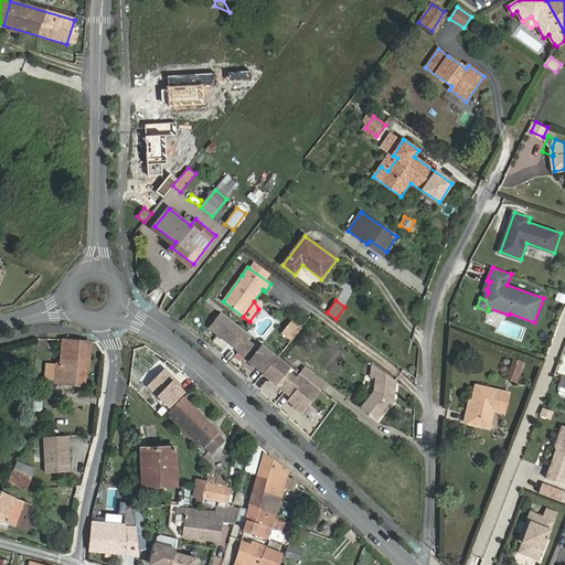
[(221,312),(210,327),(233,345),(234,344),(240,348),(237,351),(263,371),(262,372),(285,390),(285,388),(290,393),(287,398),(296,405),(294,406),(301,412),(319,390),(317,388),(305,379),(296,371),(278,358),(221,312)]
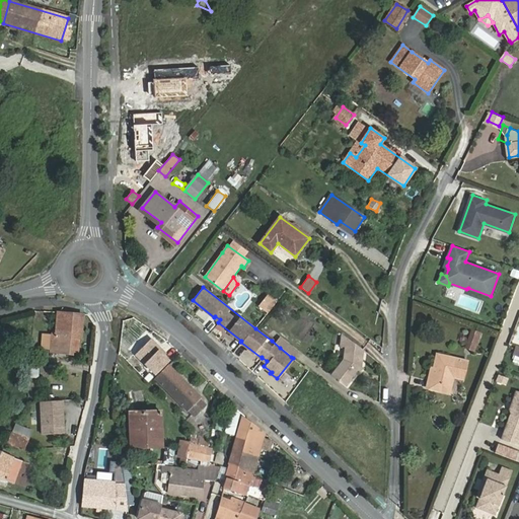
[(260,306),(268,312),(276,302),(268,296),(260,306)]
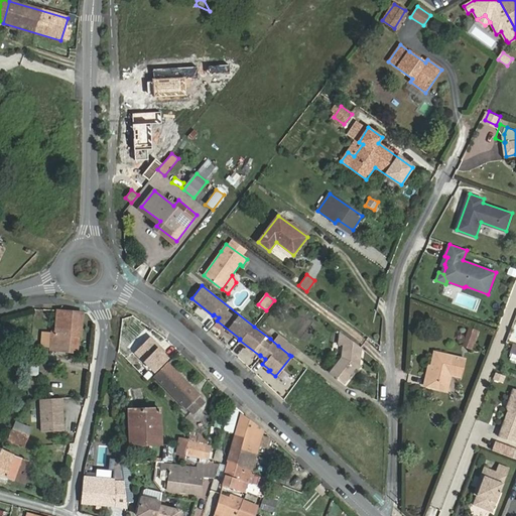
[(73,352),(74,336),(81,337),(83,313),(57,310),(55,333),(42,332),(40,347),(51,348),(50,350),(73,352)]
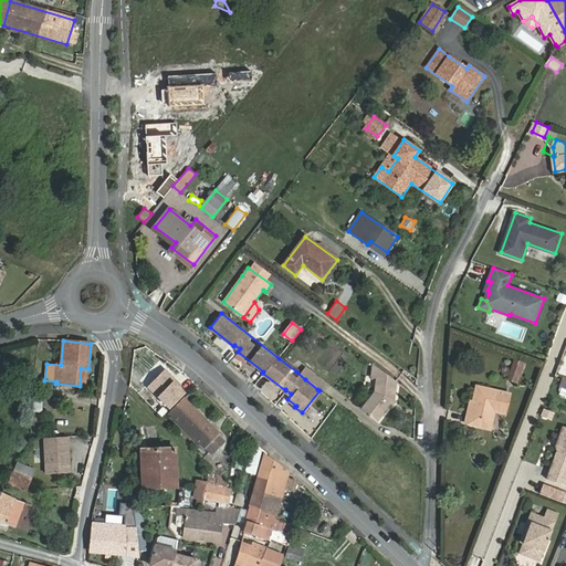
[(514,359),(507,379),(519,384),(525,364),(514,359)]
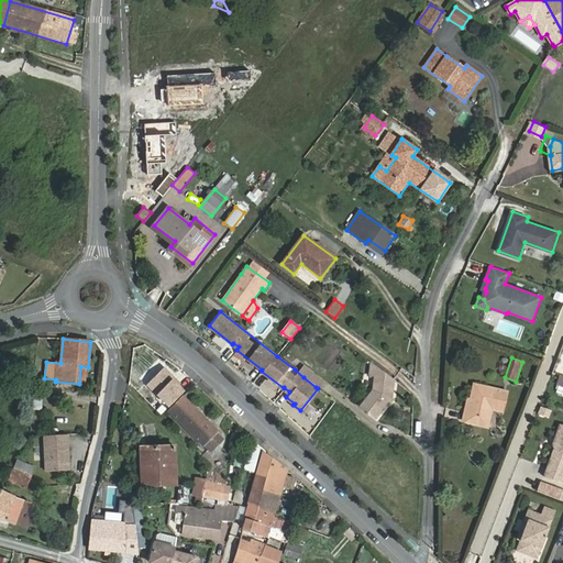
[(393,398),(395,381),(371,362),(368,376),(374,376),(373,390),(360,407),(376,419),(393,398)]
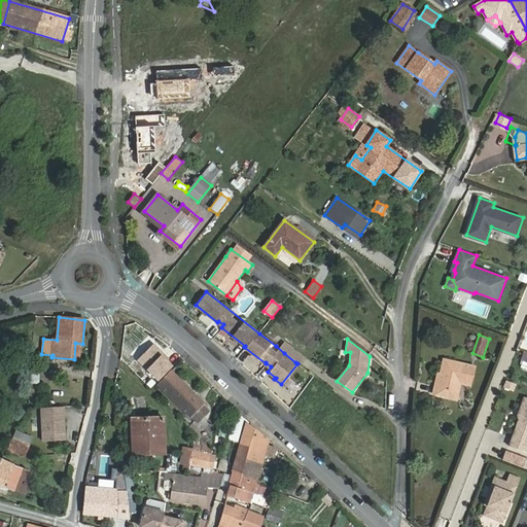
[(276,346),(284,353),(289,347),(281,341),(276,346)]
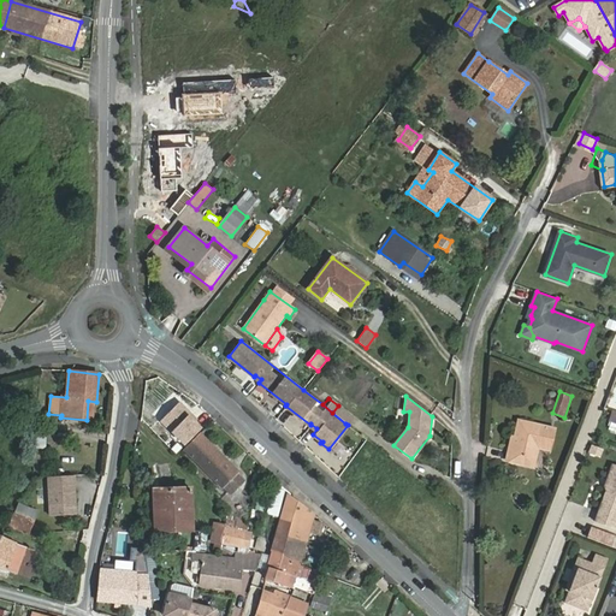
[(163,416),(183,442),(201,426),(181,402),(163,416)]
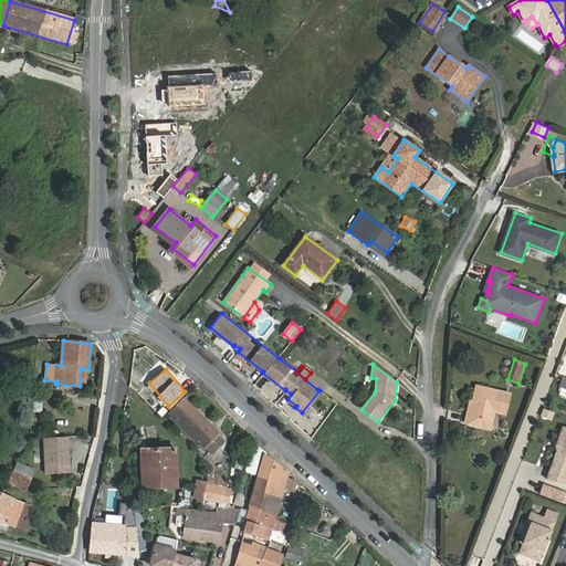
[(305,379),(317,389),(323,383),(311,373),(305,379)]
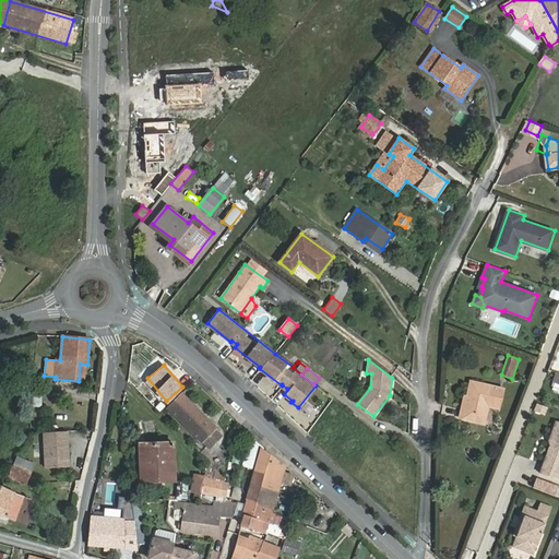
[(471,382),(466,396),(464,396),(460,418),(484,424),(492,387),(471,382)]
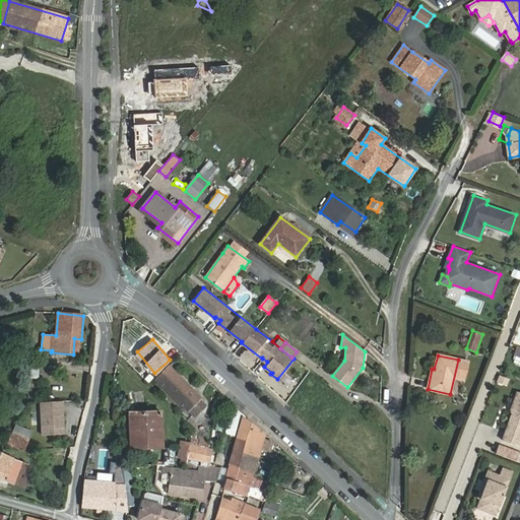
[(30,365),(29,378),(39,379),(40,366),(30,365)]
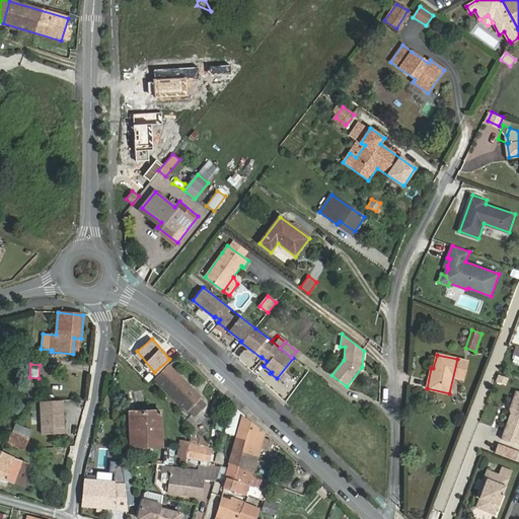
[(156,379),(194,417),(206,404),(199,397),(200,397),(169,366),(156,379)]
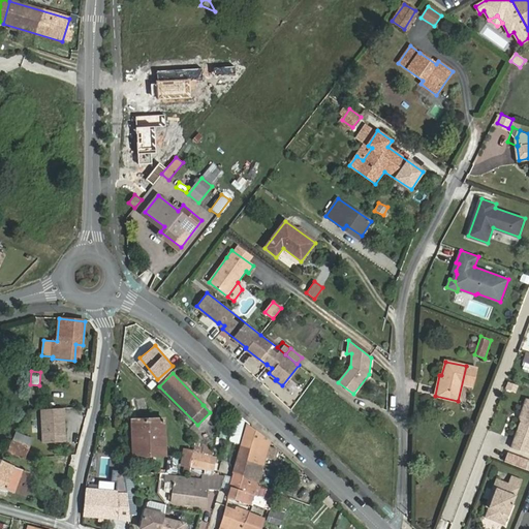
[(528,399),(527,399),(522,412),(524,416),(511,448),(528,455),(528,399)]
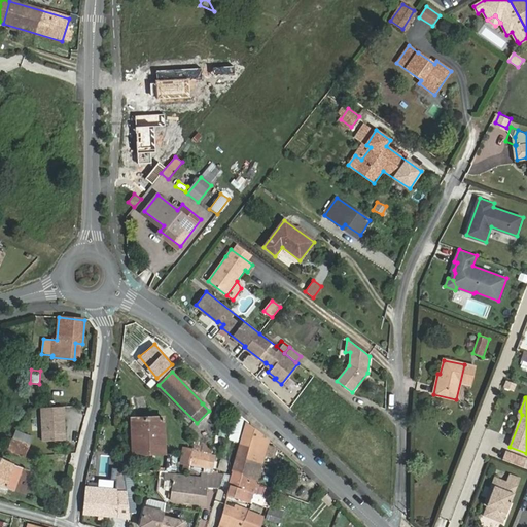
[(64,408),(42,408),(43,442),(65,441),(64,408)]
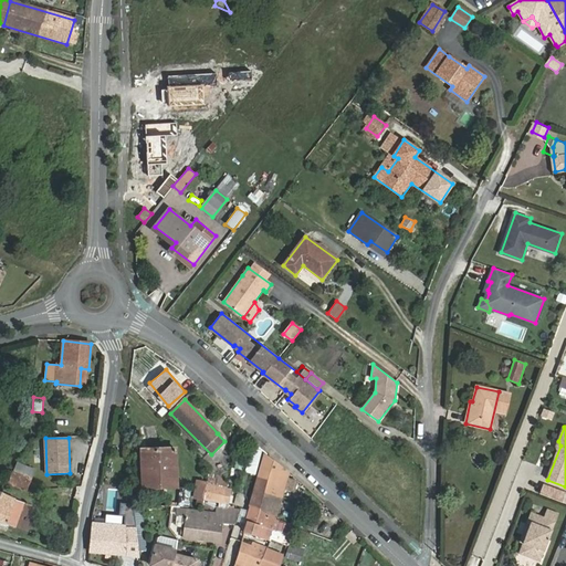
[(177,486),(176,449),(142,450),(143,489),(177,486)]
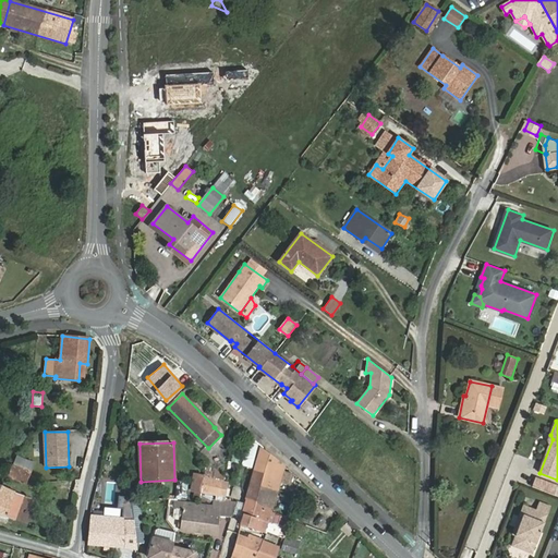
[(263,448),(256,471),(269,474),(265,487),(278,490),(281,482),(289,484),(292,474),(283,472),(286,465),(263,448)]
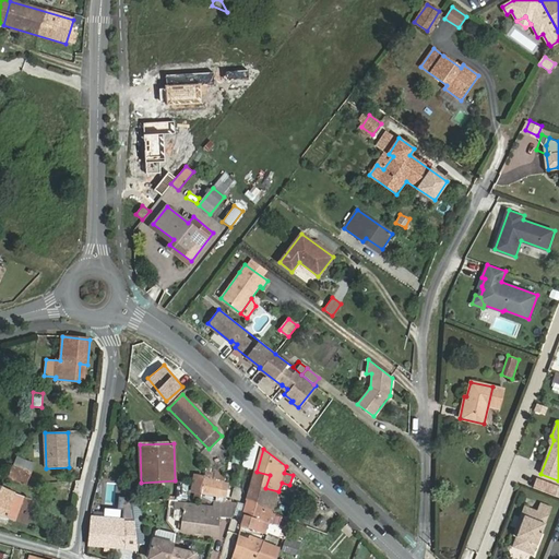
[(14,466),(12,465),(7,477),(26,485),(35,464),(31,462),(19,458),(14,466)]
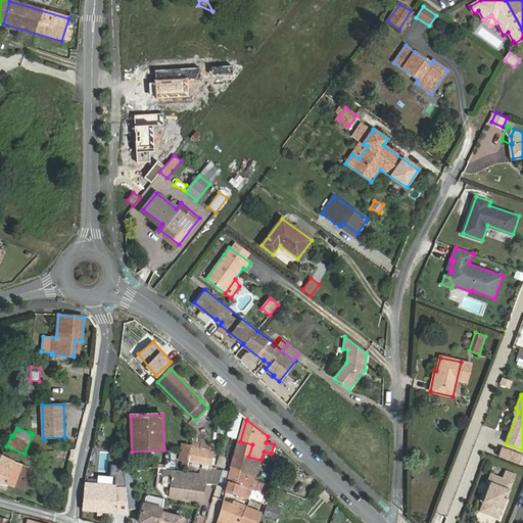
[(254,479),(260,460),(248,457),(252,444),(240,441),(232,469),(246,473),(246,476),(254,479)]
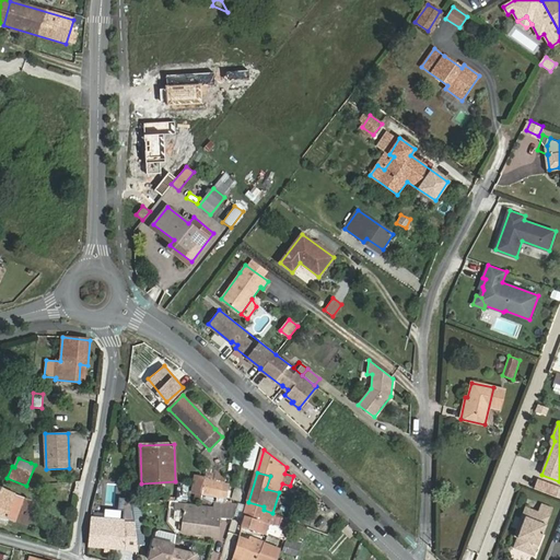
[(200,494),(203,477),(194,476),(190,493),(200,494)]
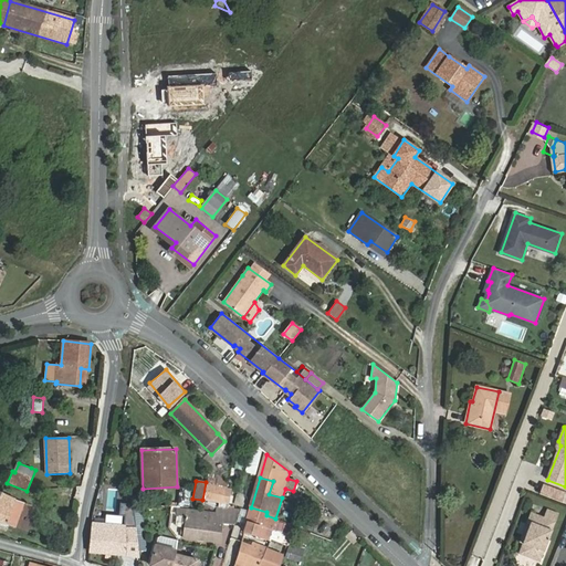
[(222,488),(207,485),(205,500),(220,502),(222,488)]
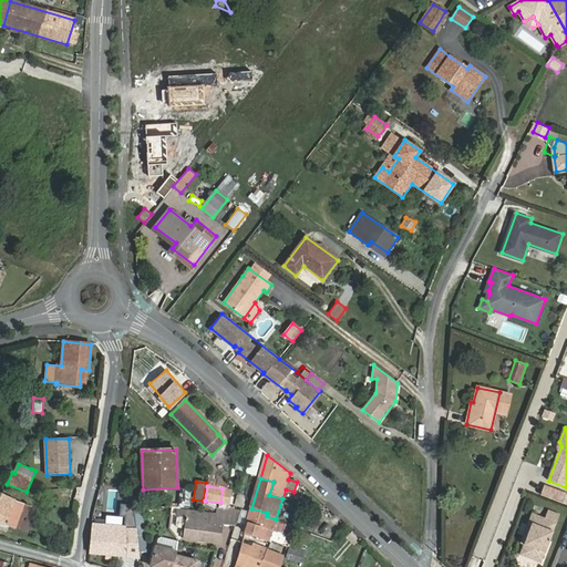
[(545,486),(542,495),(563,504),(566,495),(545,486)]
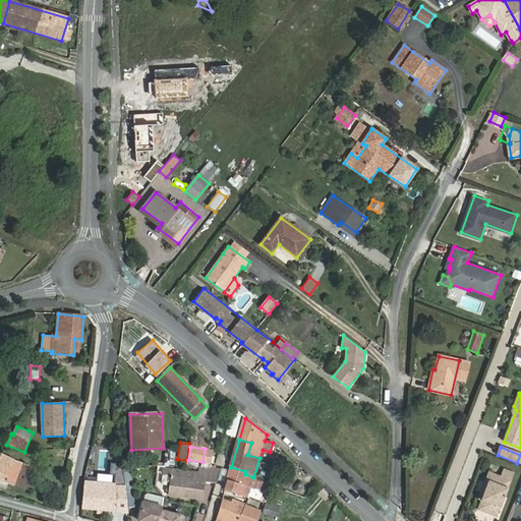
[(0,480),(6,482),(21,487),(30,466),(0,453),(0,480)]
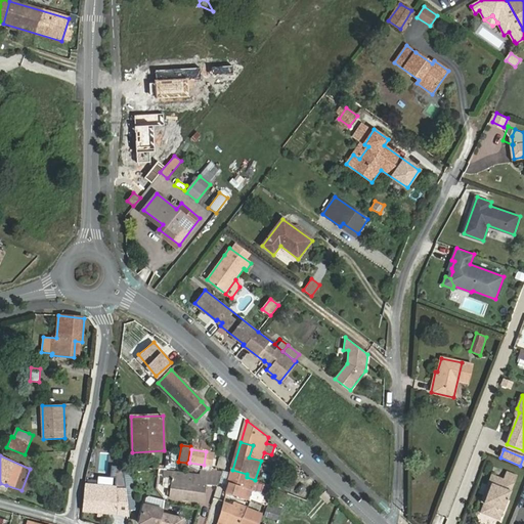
[(113,468),(116,487),(86,484),(83,511),(128,515),(128,509),(126,487),(124,467),(113,468)]
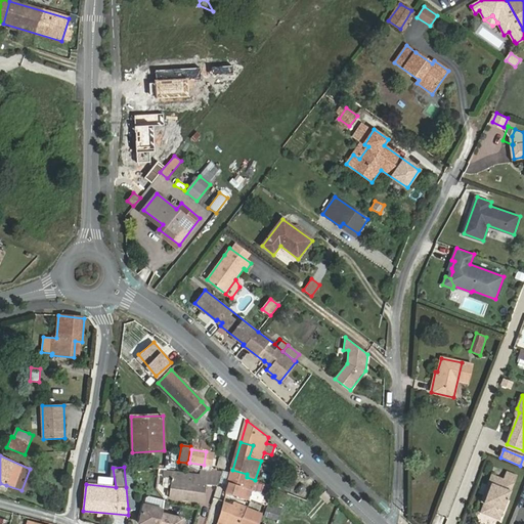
[(128,509),(133,509),(128,467),(124,467),(126,487),(128,509)]
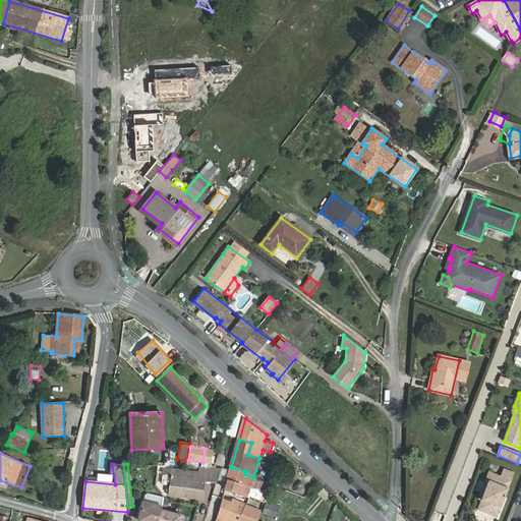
[(204,499),(206,480),(217,481),(221,468),(199,467),(199,472),(164,468),(163,473),(165,473),(163,484),(170,485),(169,494),(204,499)]
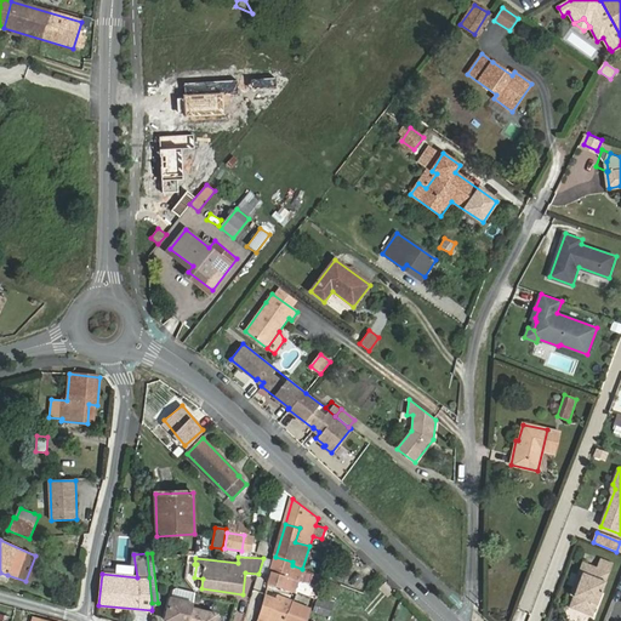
[(271,573),(298,581),(302,569),(292,565),(292,562),(275,557),(271,573)]
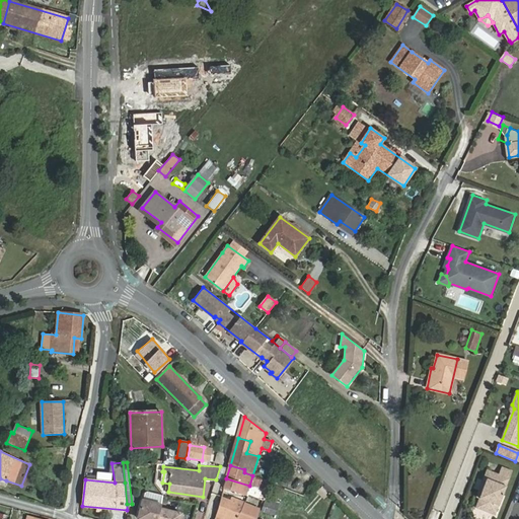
[(498,474),(487,469),(479,488),(484,490),(476,508),(495,516),(512,471),(501,467),(498,474)]
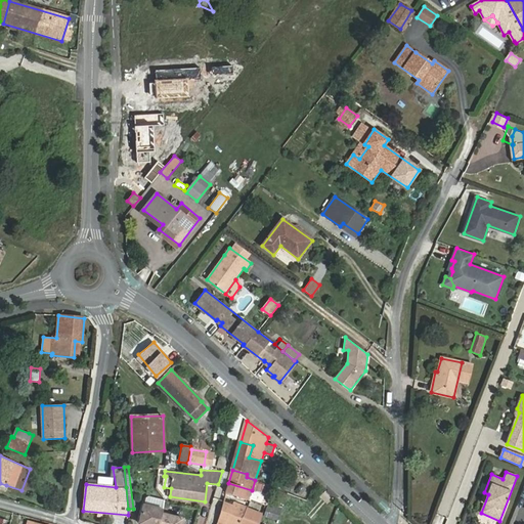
[(218,521),(225,523),(226,520),(238,523),(259,523),(262,515),(247,508),(247,510),(224,501),(218,521)]
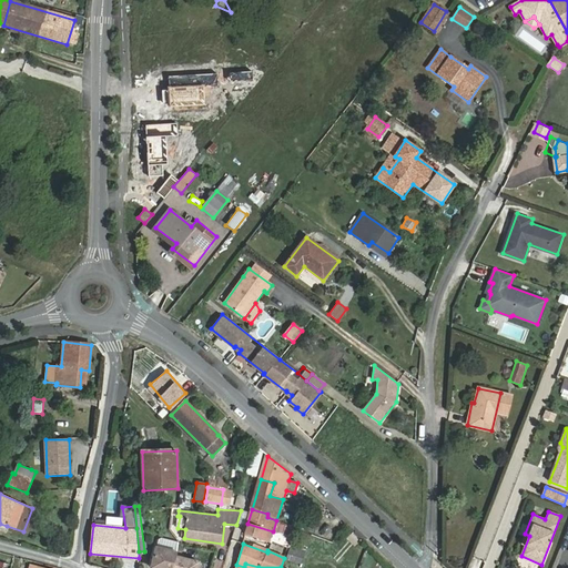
[(286,566),(292,567),(298,567),(305,549),(293,545),(286,566)]
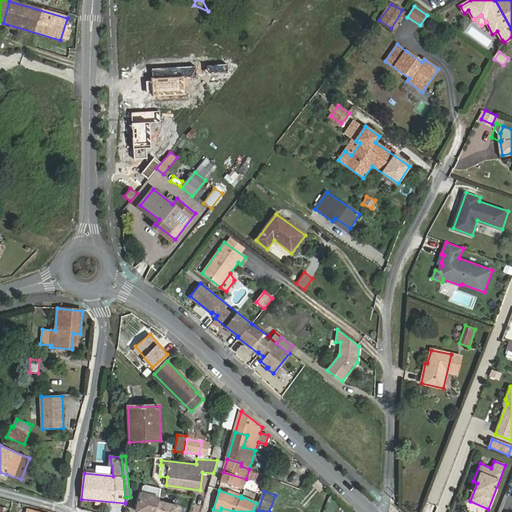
[(159,498),(140,493),(136,511),(177,511),(179,506),(158,501),(159,498)]
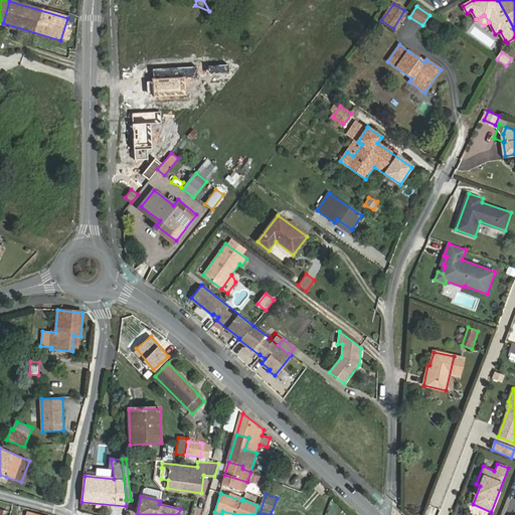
[(469,514),(489,514),(491,512),(473,505),(469,514)]
